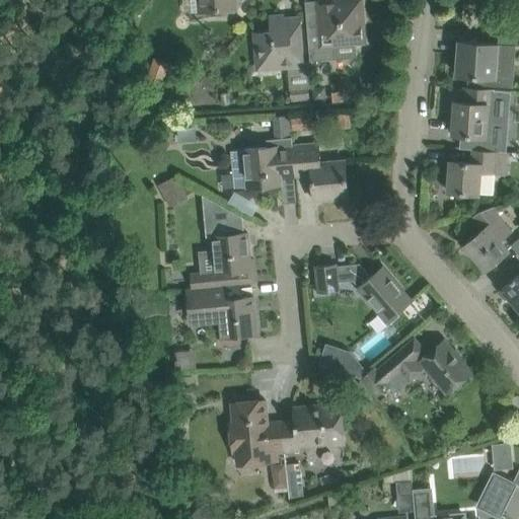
[(183,0),(184,12),(236,8),(234,0),(183,0)]
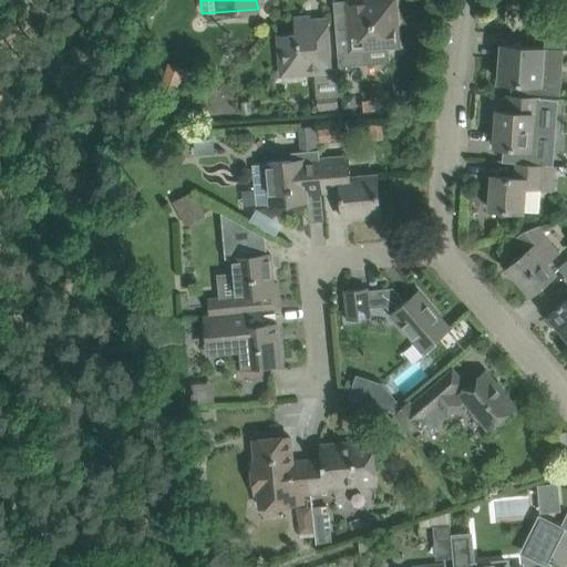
[(332,0),(337,47),(339,66),(367,64),(366,44),(388,42),(388,44),(397,43),(397,34),(394,34),(392,7),(394,7),(393,0),(384,0),(364,2),(363,0),(357,0),(346,13),(336,13),(333,0),(332,0)]
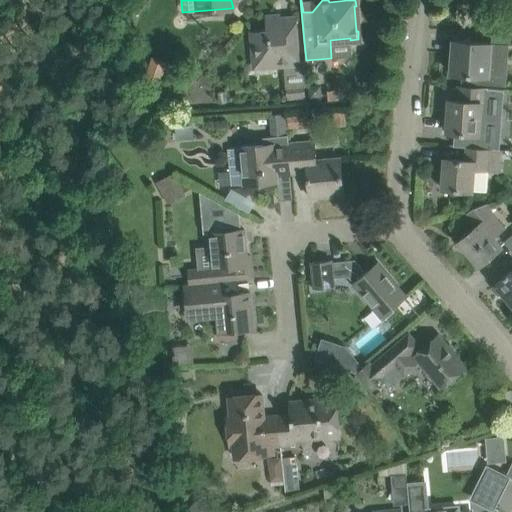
[(306,60),(297,60),(294,18),(267,20),(268,32),(251,34),(254,68),(284,65),(285,89),(286,89),(287,100),(305,99),(305,87),(308,87),(306,60)]
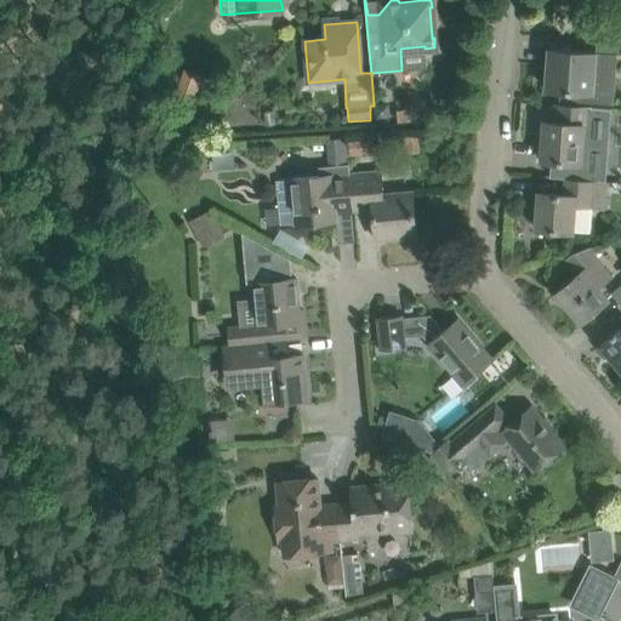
[(550,49),(547,90),(560,90),(559,100),(592,102),(596,52),(575,51),(550,49)]
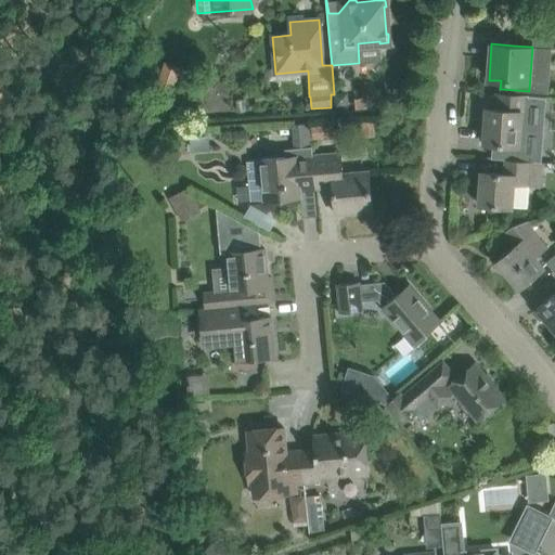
[(155,91),(172,97),(182,67),(165,62),(155,91)]
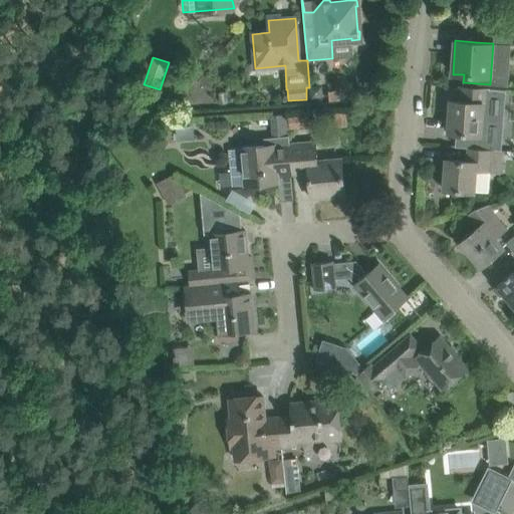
[(322,86),(311,87),(311,98),(322,97),(322,86)]
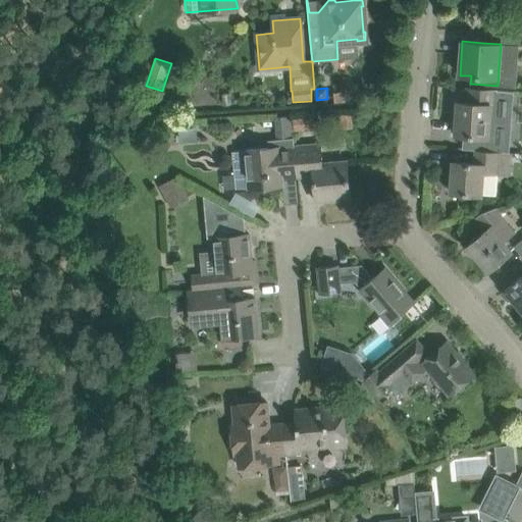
[(458,102),(455,136),(476,137),(488,138),(487,151),(497,152),(508,152),(512,91),(497,90),(487,90),(467,88),(466,102),(458,102)]
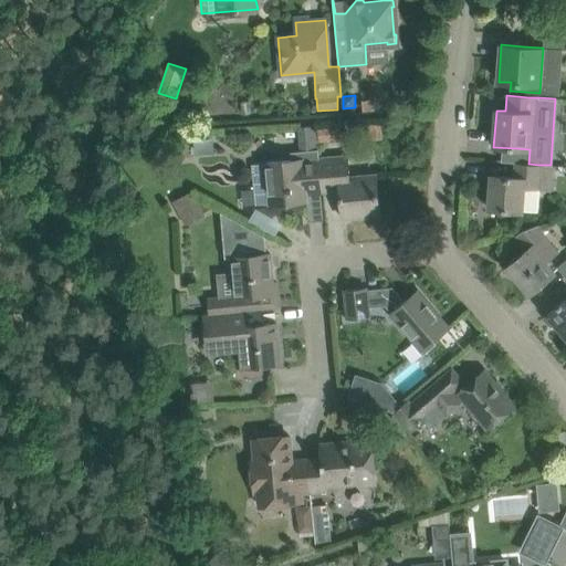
[(360,101),(362,112),(374,112),(374,101),(360,101)]
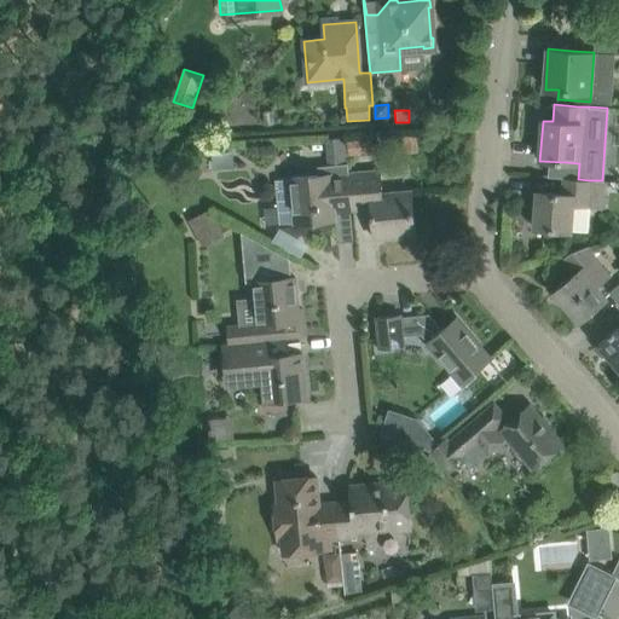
[(418,152),(417,136),(403,137),(404,154),(418,152)]
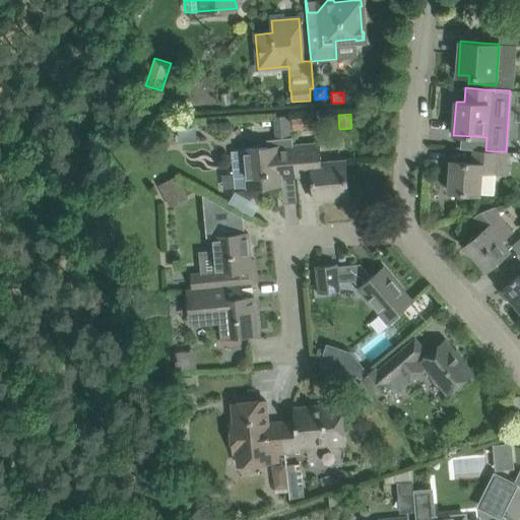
[(280,178),(297,177),(295,144),(293,145),(291,131),(291,118),(290,116),(274,117),(275,139),(282,139),(283,145),(245,149),(245,150),(232,151),(235,188),(248,187),(248,188),(281,185),(280,178)]
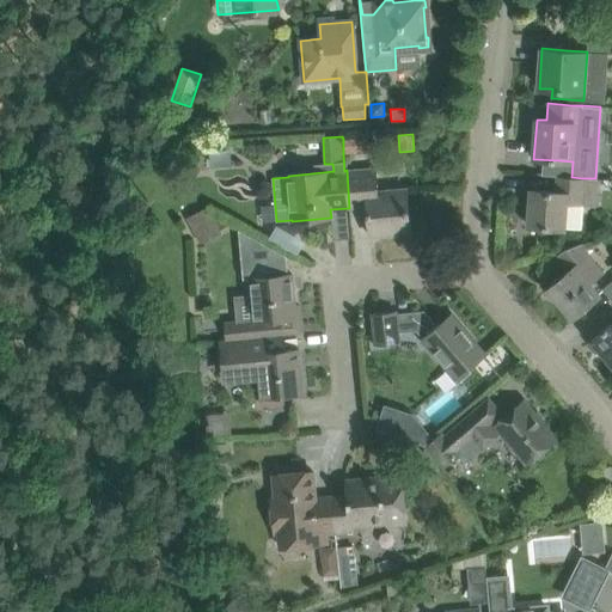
[(371,136),(343,139),(343,154),(372,152),(371,136)]
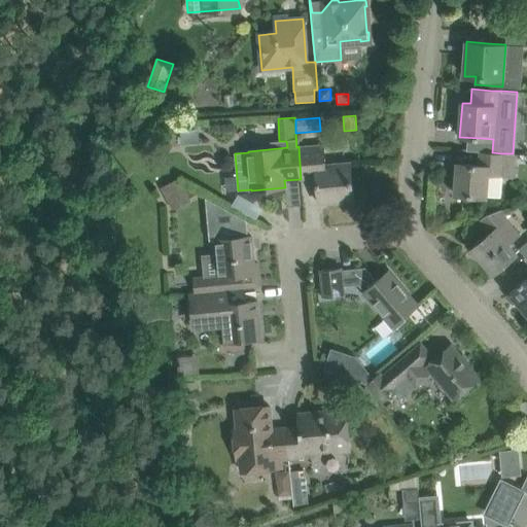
[(172,128),(155,130),(156,141),(173,140),(172,128)]
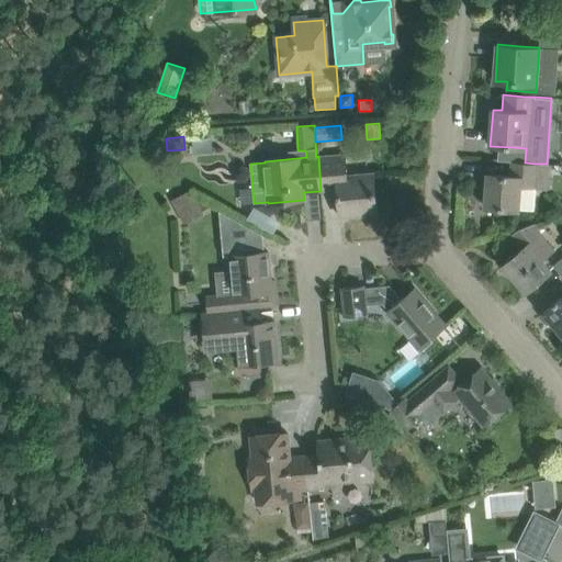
[(318,156),(321,191),(338,189),(340,216),(377,213),(373,173),(346,176),(344,154),(318,156)]
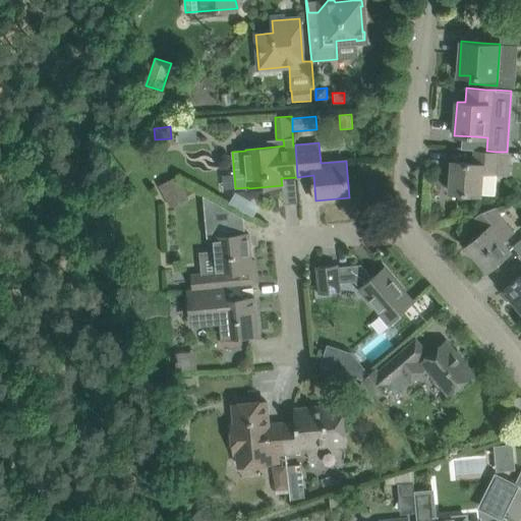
[(452,161),(450,192),(480,194),(482,172),(510,174),(512,153),(507,152),(496,152),(486,151),(475,150),(474,163),(452,161)]
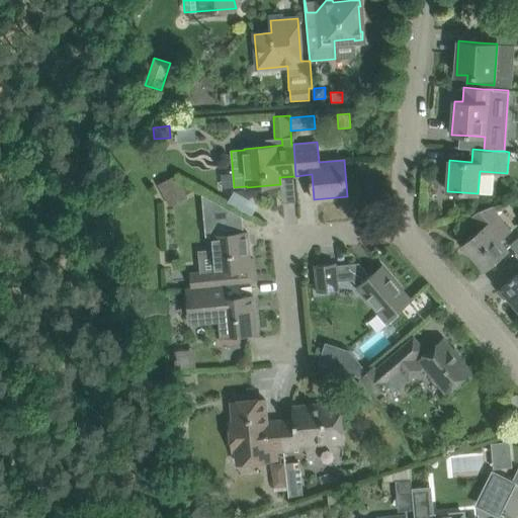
[(187,196),(176,175),(157,185),(168,206),(187,196)]
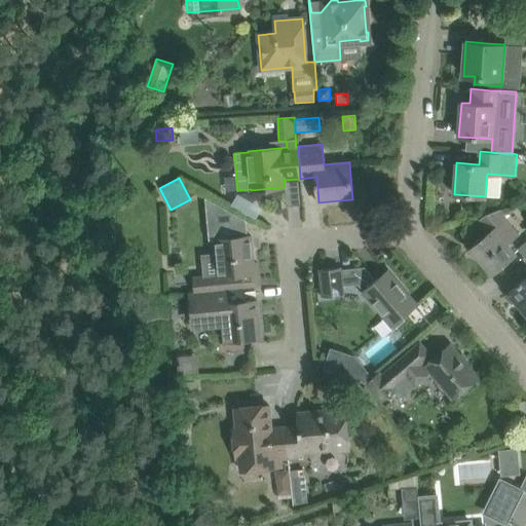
[(517,234),(504,220),(497,212),(486,214),(480,219),(491,231),(471,249),(492,273),(516,254),(506,243),(517,234)]
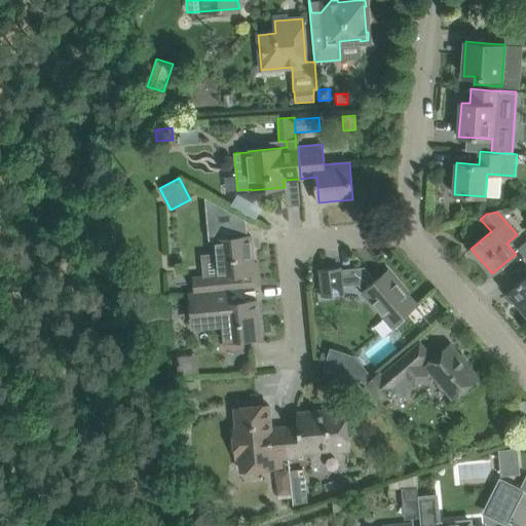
[(193,277),(194,293),(195,293),(215,291),(243,288),(259,287),(257,262),(253,262),(251,235),(211,239),(212,255),(218,254),(220,275),(193,277)]
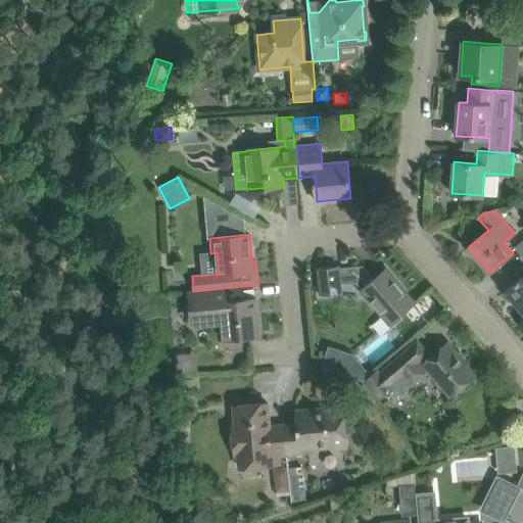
[(321,294),(336,293),(335,285),(355,283),(382,315),(380,317),(390,330),(402,319),(400,316),(415,303),(385,269),(374,279),(363,266),(339,268),(339,267),(318,269),(321,294)]
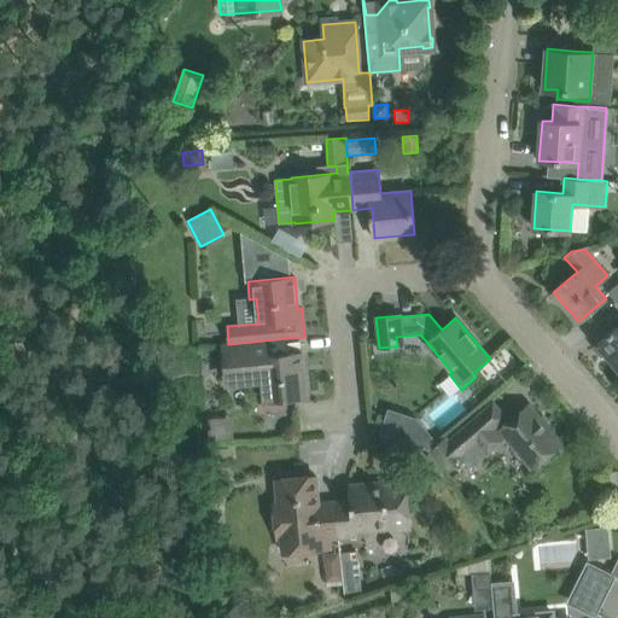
[(617,325),(598,344),(617,368),(617,325)]
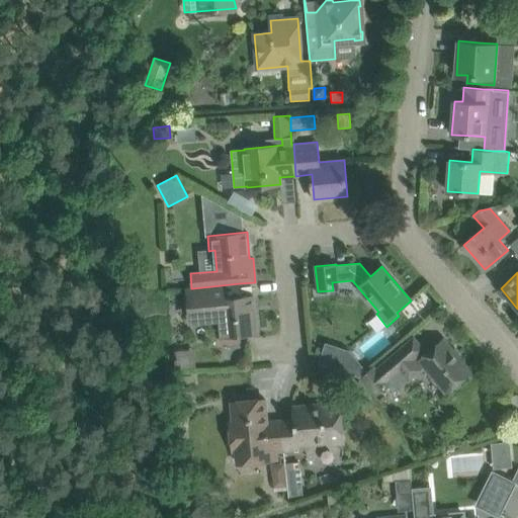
[(253,296),(241,297),(240,283),(211,286),(192,288),(195,322),(220,319),(222,336),(236,335),(240,334),(256,333),(253,296)]
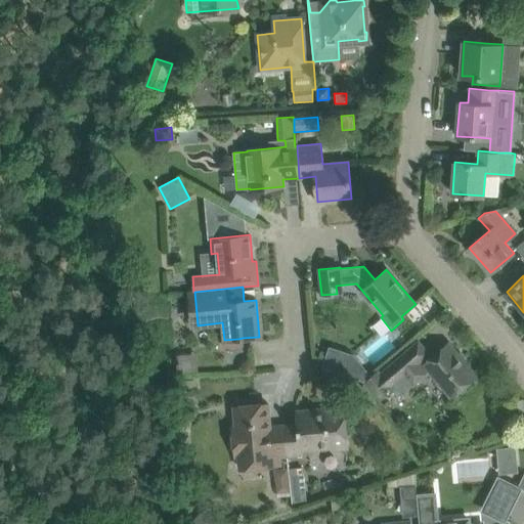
[(238,339),(224,340),(225,348),(244,347),(243,338),(238,339)]
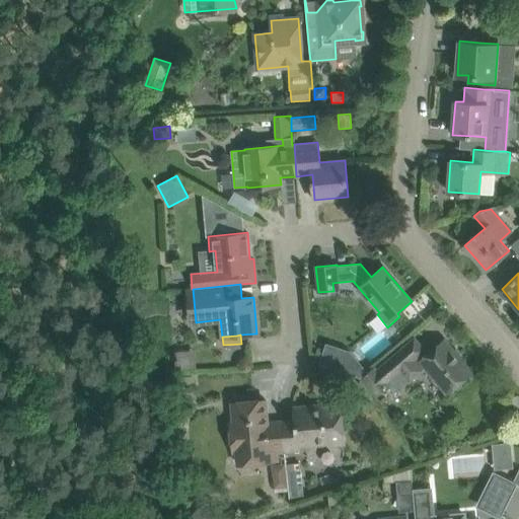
[(399,352),(391,359),(378,370),(375,366),(360,379),(375,398),(388,387),(394,393),(409,380),(410,380),(425,368),(447,393),(456,385),(471,372),(444,340),(427,354),(415,339),(399,352)]
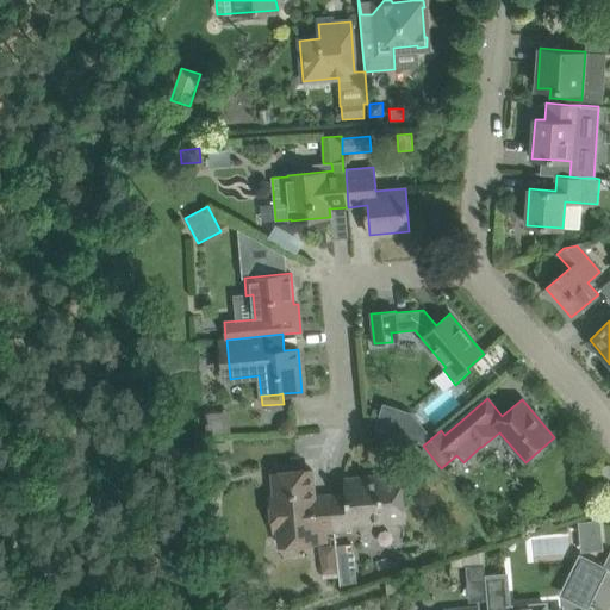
[(375,428),(423,444),(428,433),(412,412),(384,404),(375,428)]
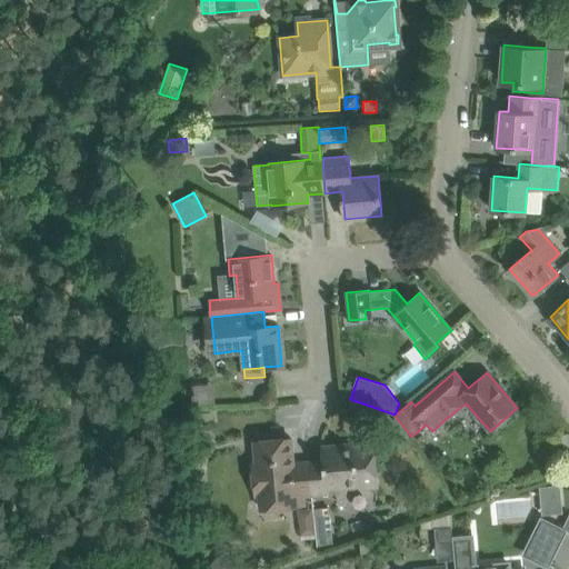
[(317,496),(315,462),(293,463),(291,439),(255,442),(257,461),(252,461),(256,497),(260,497),(261,510),(303,506),(303,497),(317,496)]
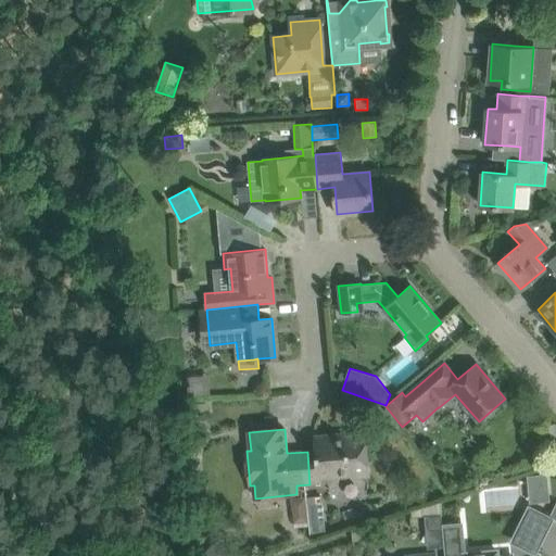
[(316,451),(307,452),(310,484),(320,483),(319,478),(369,474),(366,436),(332,439),(331,436),(315,437),(316,451)]
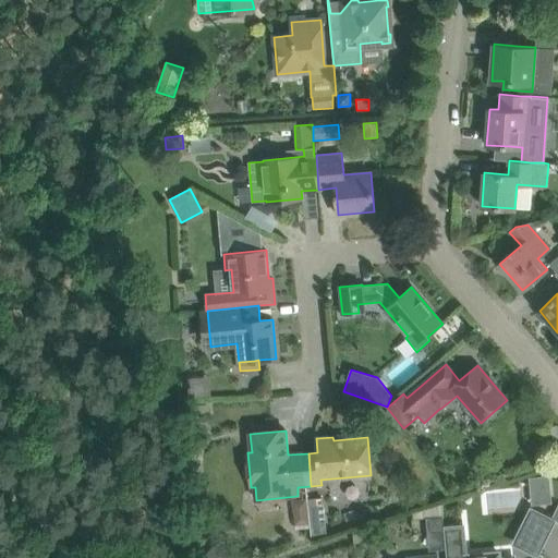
[(548,475),(530,477),(531,489),(549,487),(548,475)]
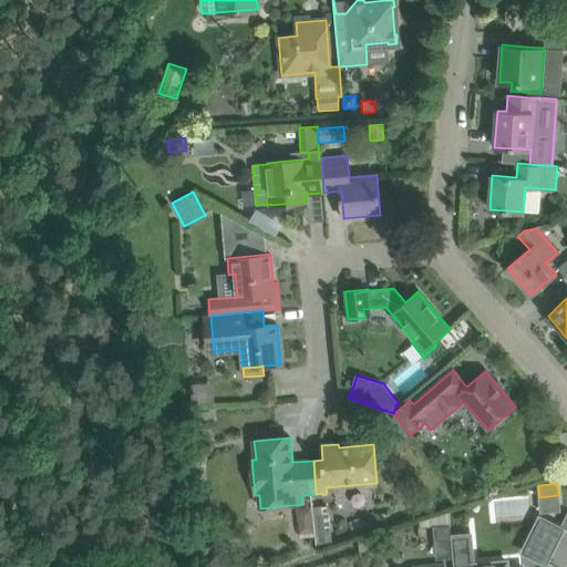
[(331,535),(329,506),(312,507),(315,537),(317,537),(317,546),(329,545),(328,535),(331,535)]
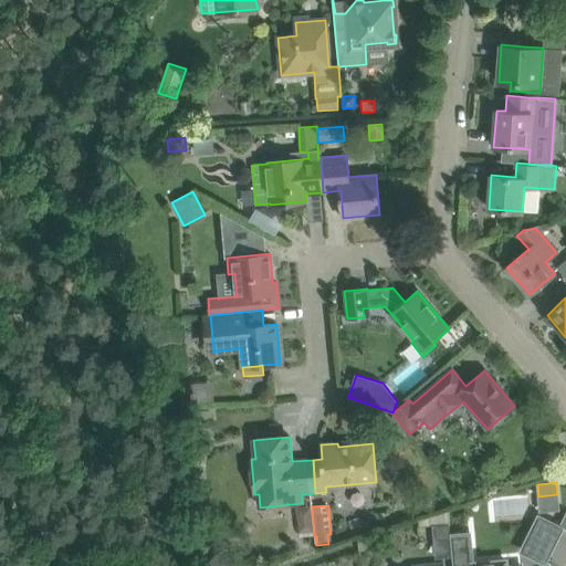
[(436,541),(451,540),(450,536),(448,510),(418,519),(419,527),(435,526),(436,541)]
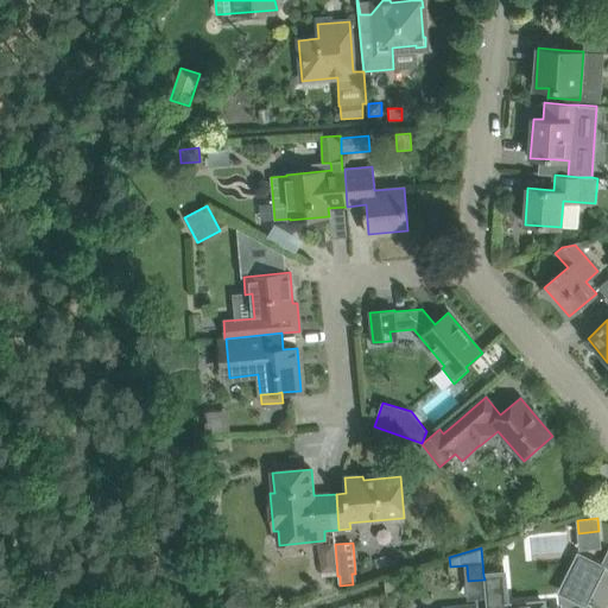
[(561,591),(586,605),(603,568),(580,556),(561,591)]
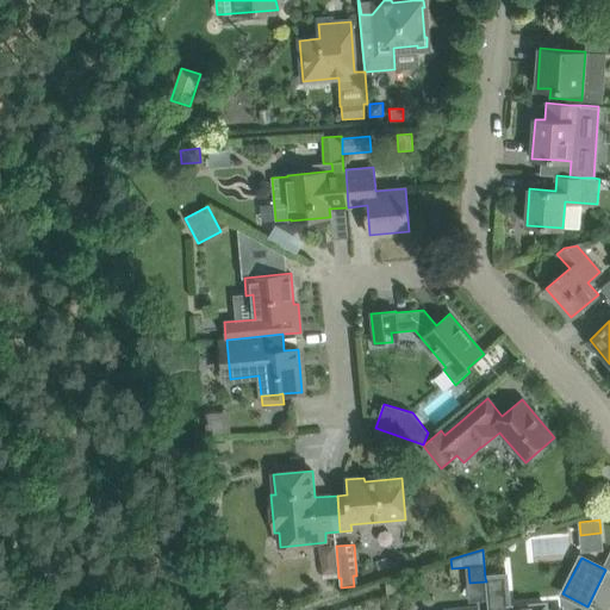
[(485,578),(486,582),(489,609),(548,609),(548,601),(509,605),(506,576),(485,578)]
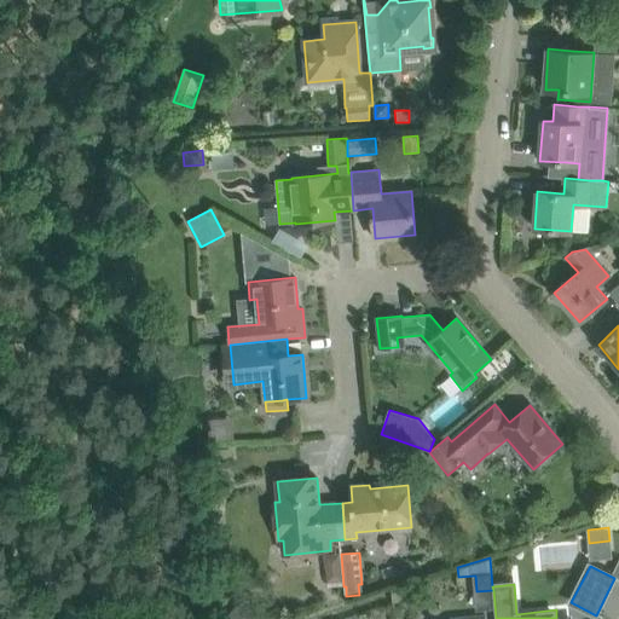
[(258,618),(266,611),(247,594),(224,618),(223,618),(258,618)]
